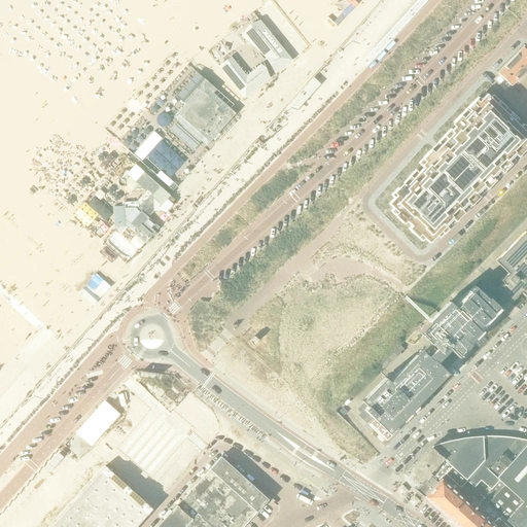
[(259,22),(244,34),(250,42),(252,41),(271,64),(273,63),(279,71),(291,61),(291,60),(259,22)]
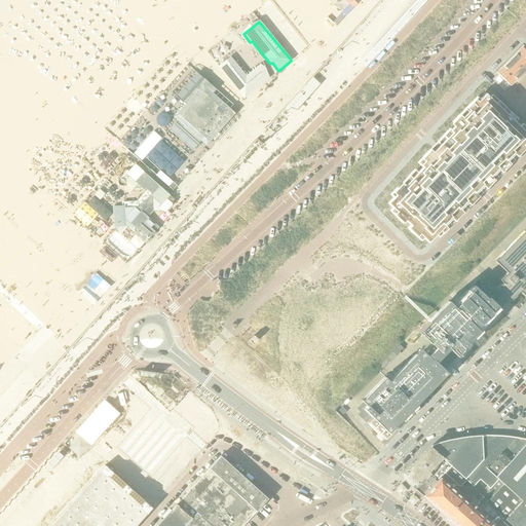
[(510,61),(523,73),(525,70),(525,51),(523,48),(519,51),(510,61)]
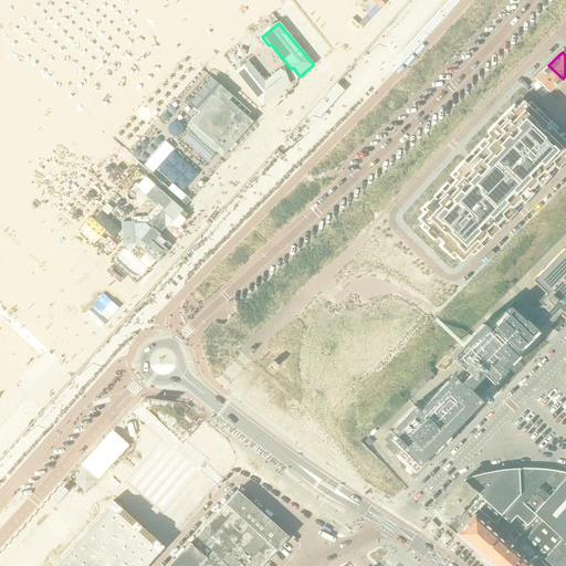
[(248,62),(234,72),(262,105),(289,84),(280,72),(265,83),(248,62)]
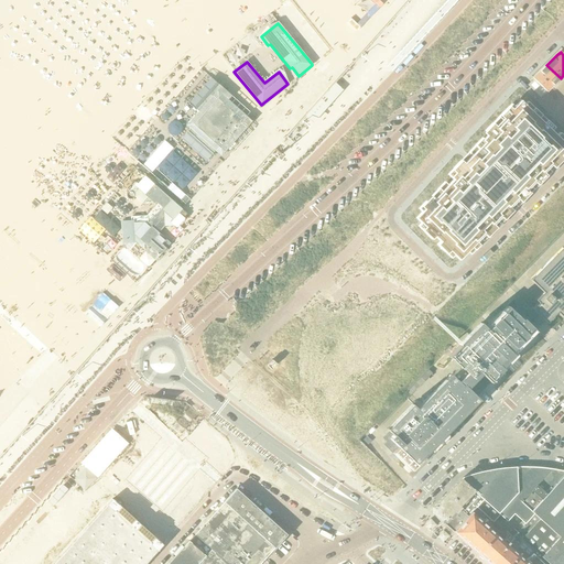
[(548,93),(561,78),(546,65),(537,75),(538,75),(533,79),(548,93)]
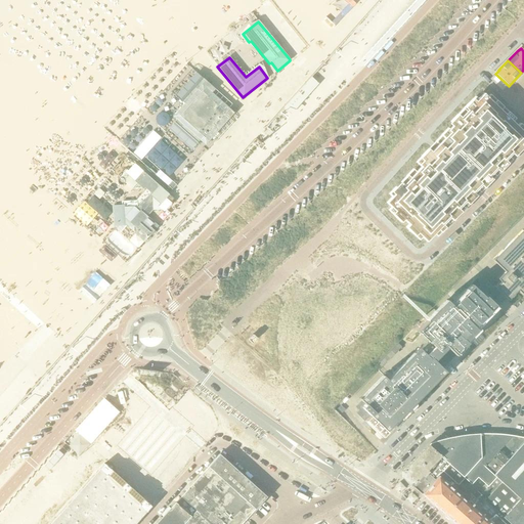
[(318,84),(311,77),(284,108),(291,115),(318,84)]
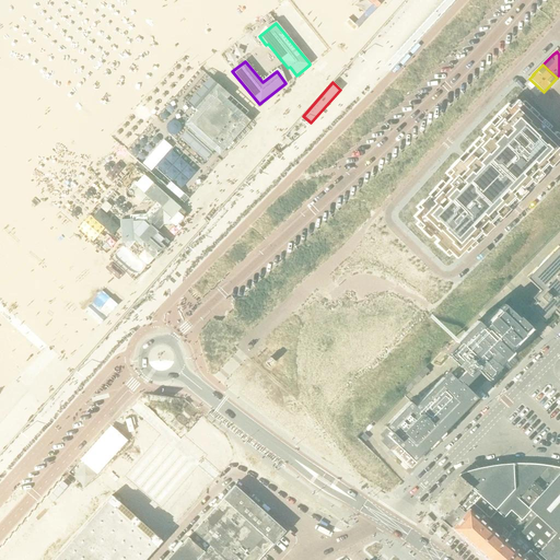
[(197,112),(185,125),(188,128),(186,131),(211,153),(218,147),(223,152),(251,121),(226,100),(230,96),(216,83),(194,108),(197,112)]
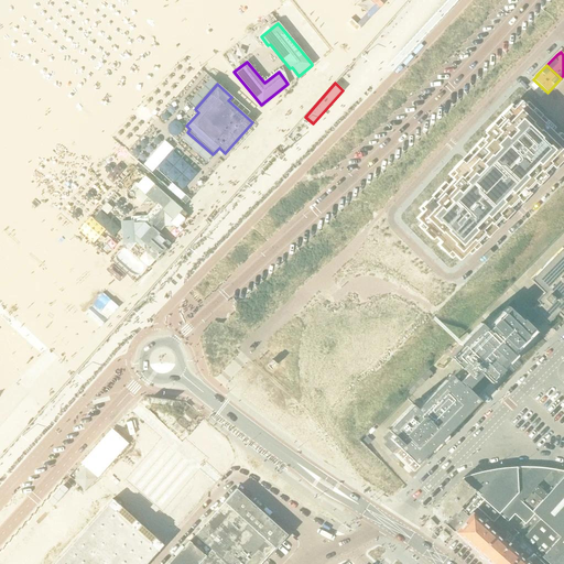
[(422,213),(416,219),(421,224),(454,256),(455,256),(459,260),(465,255),(562,154),(563,151),(563,143),(563,144),(563,143),(524,106),(520,102),(514,108),(483,141),(485,143),(451,179),(453,181),(422,213)]
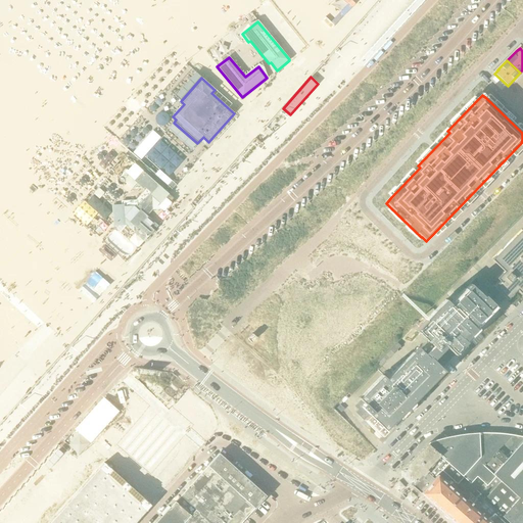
[(143,240),(157,225),(145,215),(151,207),(163,208),(174,197),(133,161),(120,177),(132,188),(137,181),(142,186),(144,185),(149,189),(137,203),(137,198),(121,198),(121,203),(113,203),(113,225),(134,225),(136,227),(132,231),(143,240)]
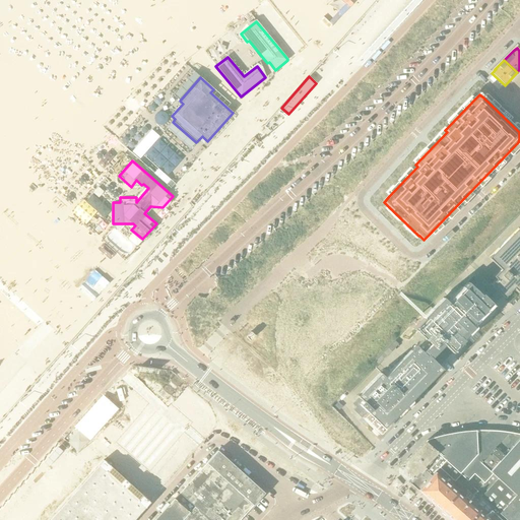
[(519,230),(518,229),(489,258),(500,269),(493,276),(496,279),(490,285),(504,299),(513,288),(517,293),(518,291),(517,290),(519,286),(519,230)]
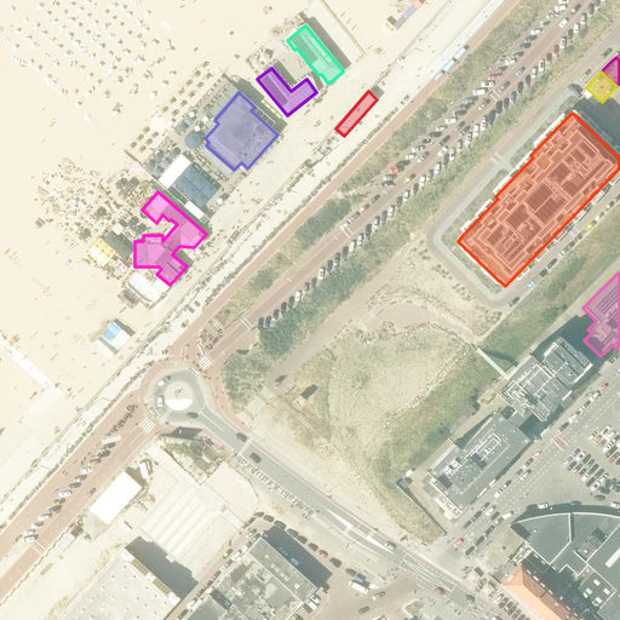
[(468,501),(523,446),(527,441),(524,438),(528,434),(532,429),(529,426),(530,425),(529,425),(589,366),(573,350),(573,351),(557,337),(551,343),(554,344),(535,362),(530,357),(505,382),(504,380),(493,391),(507,406),(499,414),(497,412),(491,418),(492,419),(460,452),(455,447),(420,482),(424,486),(422,488),(453,520),(468,505),(465,503),(466,500),(468,501)]
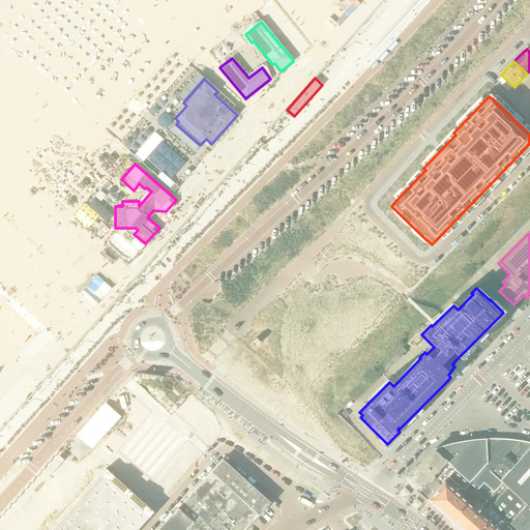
[(255,348),(260,343),(256,339),(251,344),(255,348)]
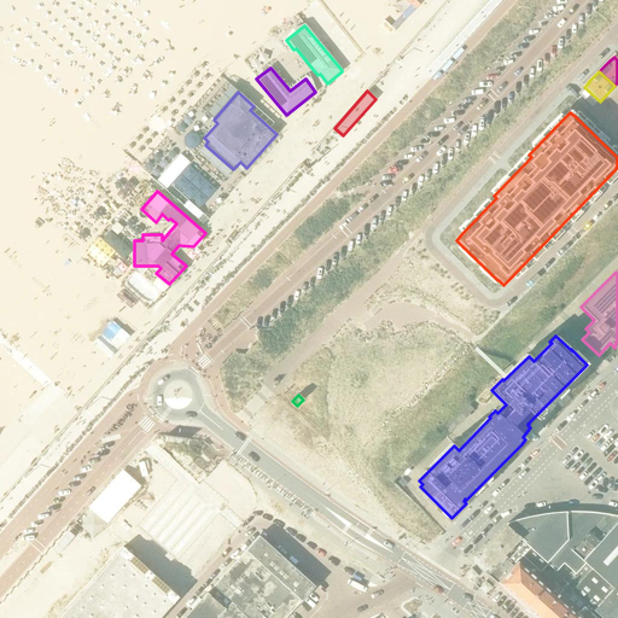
[(122,471),(89,508),(106,524),(140,487),(122,471)]
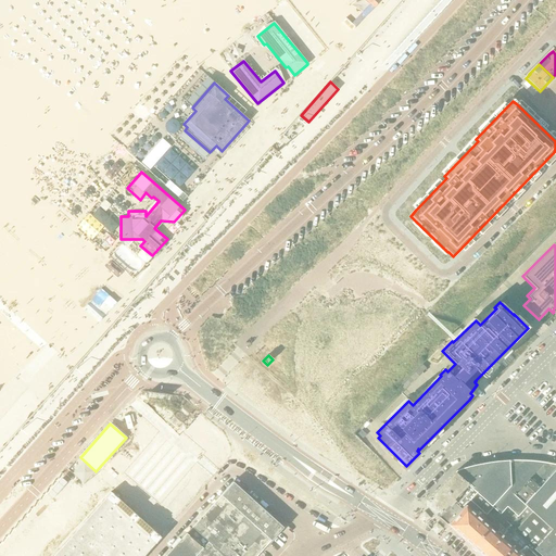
[(476,492),(446,525),(469,545),(470,545),(490,522),(483,517),(492,507),(500,515),(507,507),(517,517),(527,506),(525,504),(555,467),(555,465),(552,464),(540,463),(527,462),(525,460),(513,460),(501,462),(489,463),(478,465),(467,468),(456,471),(455,472),(468,484),(476,492)]
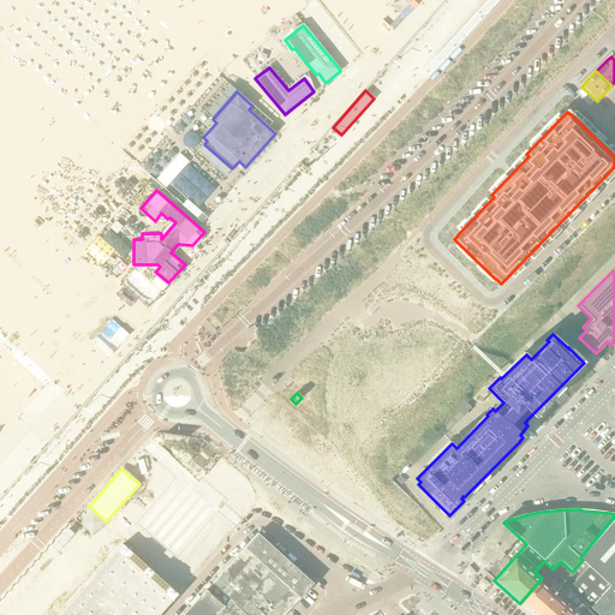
[(568,584),(560,595),(574,608),(581,601),(597,614),(614,614),(614,517),(580,557),(583,560),(572,572),(565,580),(568,584)]
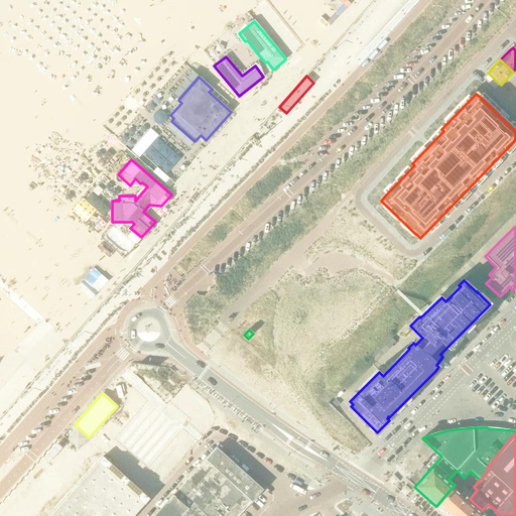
[(422,438),(396,465),(396,471),(398,473),(407,480),(416,471),(415,469),(434,449),(422,438)]
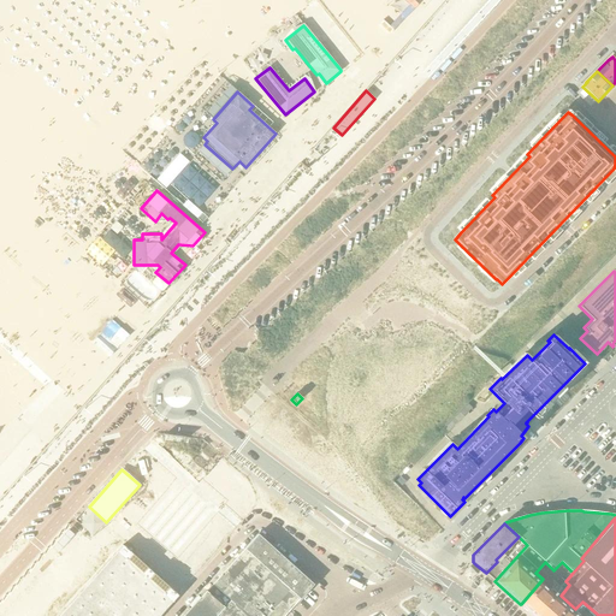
[(231,602),(247,615),(284,615),(313,585),(258,534),(213,585),(231,602)]
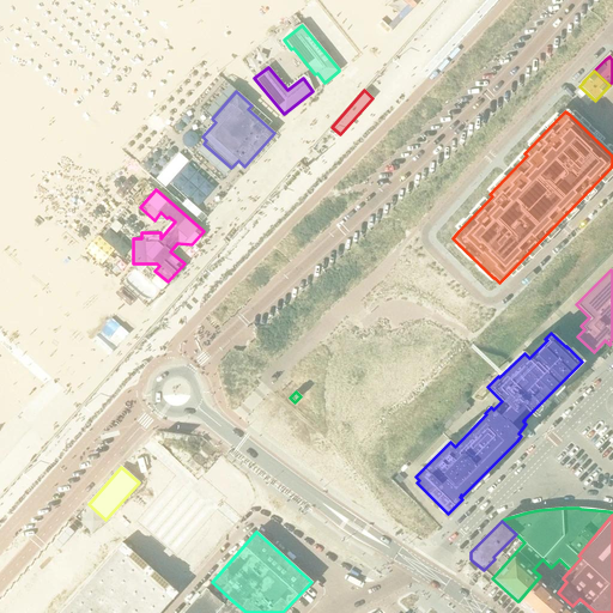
[(495,559),(484,570),(492,578),(525,542),(516,534),(493,557),(495,559)]
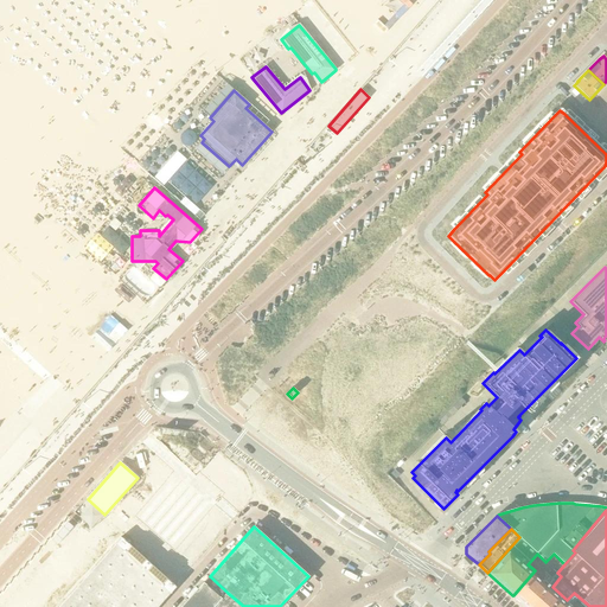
[(158,606),(176,587),(121,537),(57,606),(158,606)]
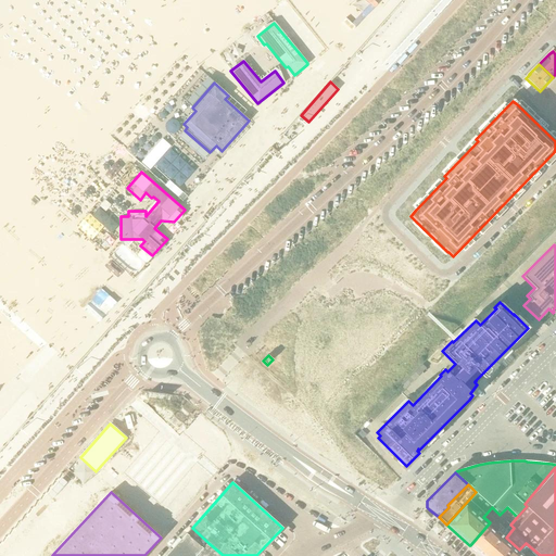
[(490,522),(470,545),(482,555),(510,525),(506,520),(497,529),(490,522)]
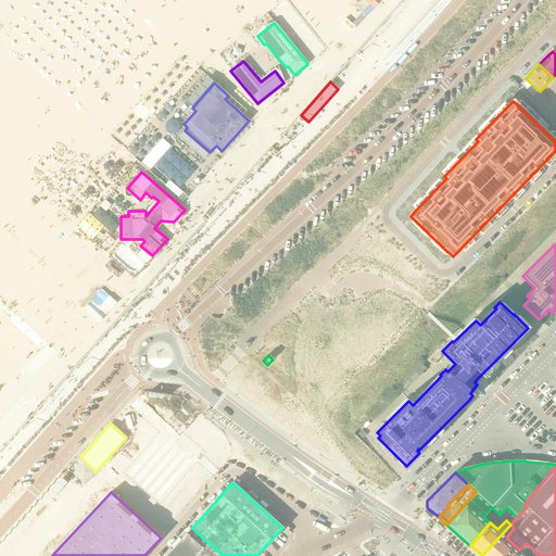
[(510,525),(482,555),(481,555),(513,555),(517,552),(519,550),(506,538),(514,528),(510,525)]
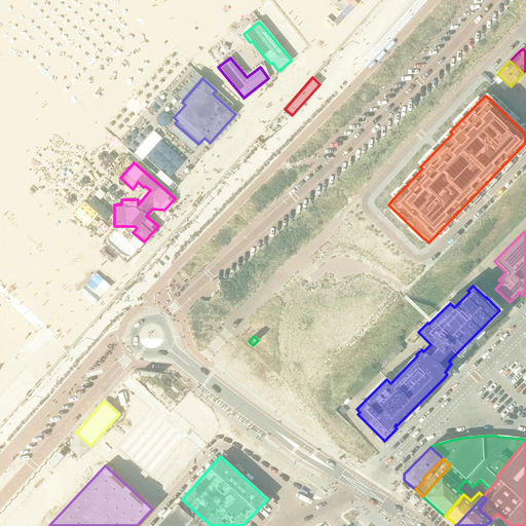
[(157,525),(211,525),(197,514),(192,519),(177,505),(157,525)]
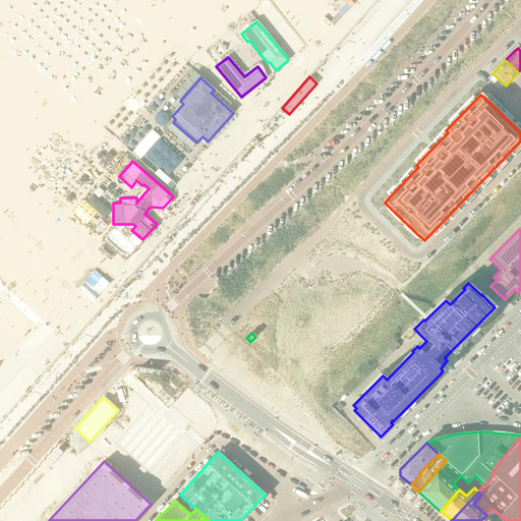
[(484,517),(480,520),(506,520),(493,509),(486,515),(484,517)]
